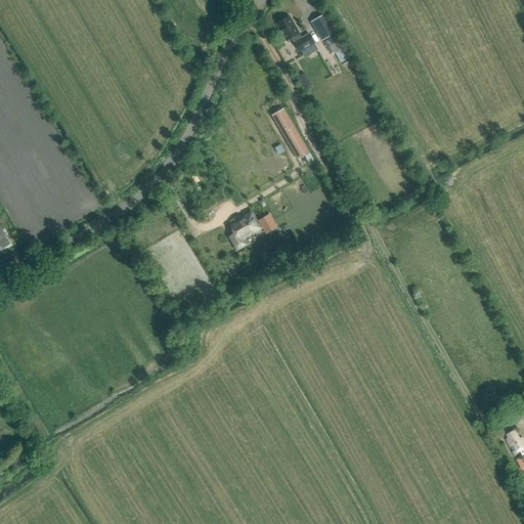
[(326,14),(313,23),(323,40),(337,33),(326,14)]
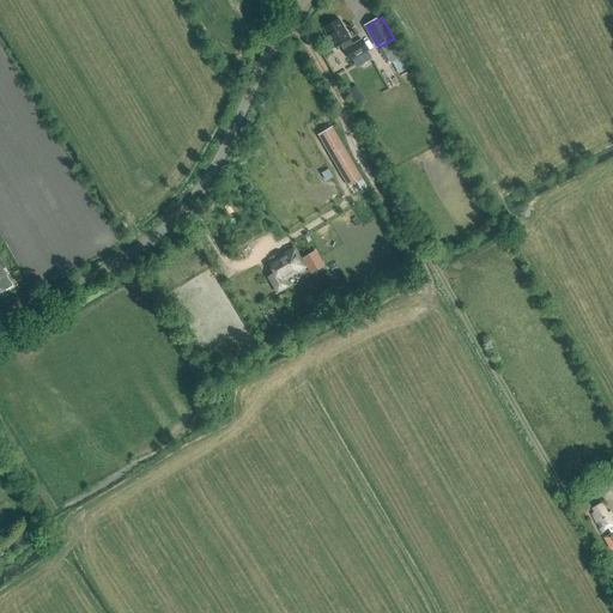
[(334,49),(341,46),(351,61),(369,52),(362,40),(352,44),(350,41),(351,40),(339,18),(322,28),(334,49)]
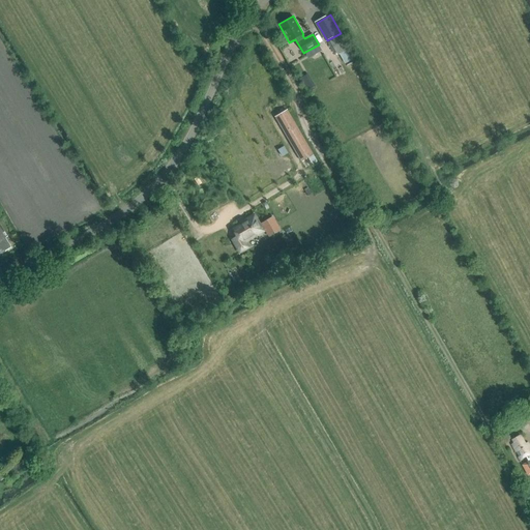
[(349,49),(342,35),(329,42),(337,56),(349,49)]
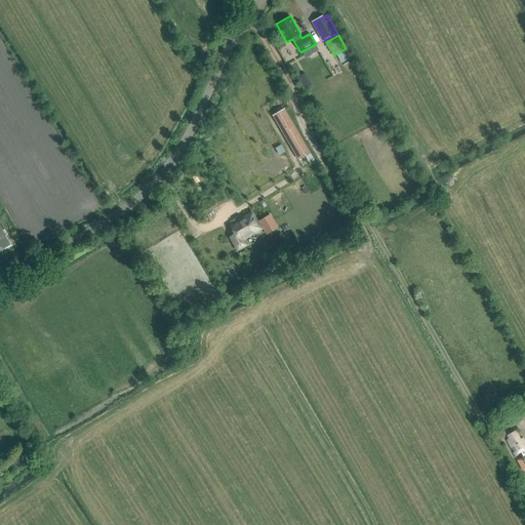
[(309,86),(306,81),(301,83),(299,84),(303,90),(305,89),(309,86)]
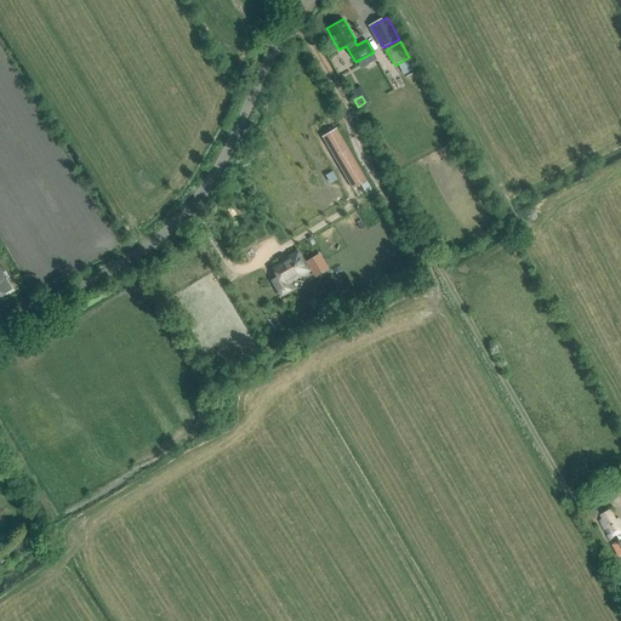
[(322,137),(353,189),(368,181),(336,129),(322,137)]
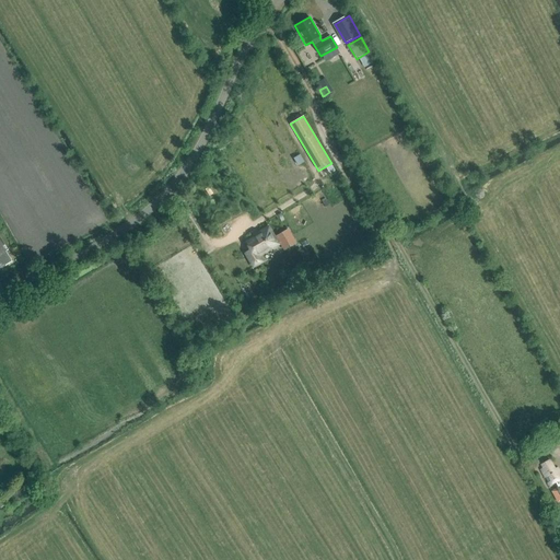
[(253,266),(261,261),(258,255),(280,243),(284,249),(295,243),(288,230),(276,236),(277,237),(275,238),(268,226),(259,232),(260,234),(246,242),(251,249),(245,253),(253,266)]
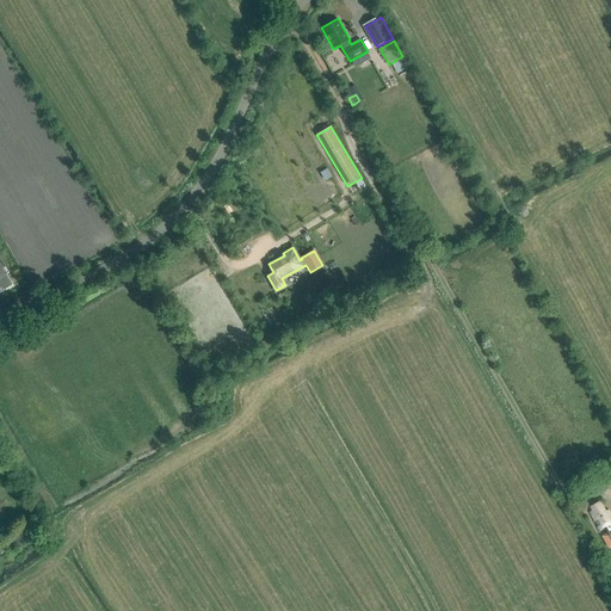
[(7,271),(0,258),(0,291),(13,284),(5,272),(7,271)]
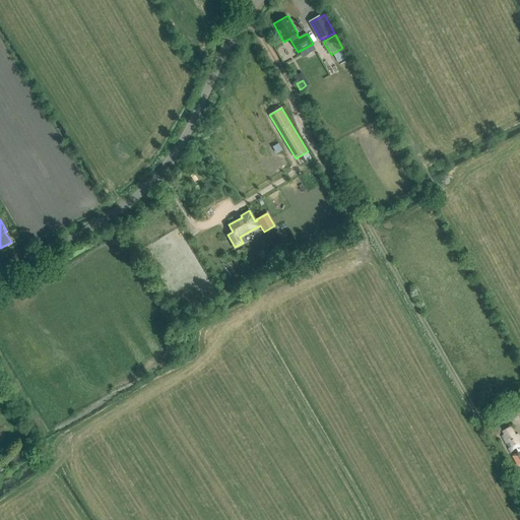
[(502,436),(509,449),(514,446),(517,452),(519,457),(519,445),(519,443),(519,442),(519,441),(516,435),(514,436),(509,427),(502,431),(504,434),(502,436)]
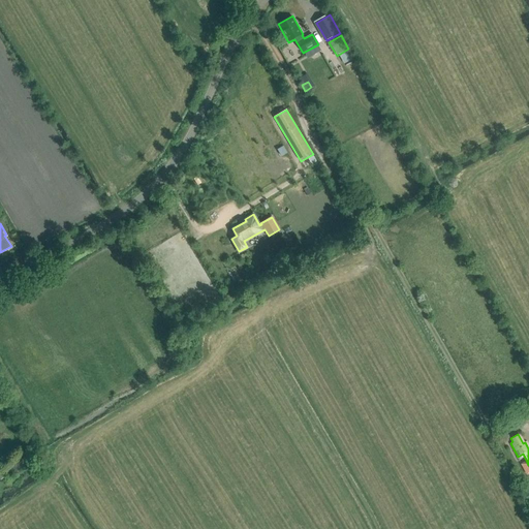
All buildings are outlined.
